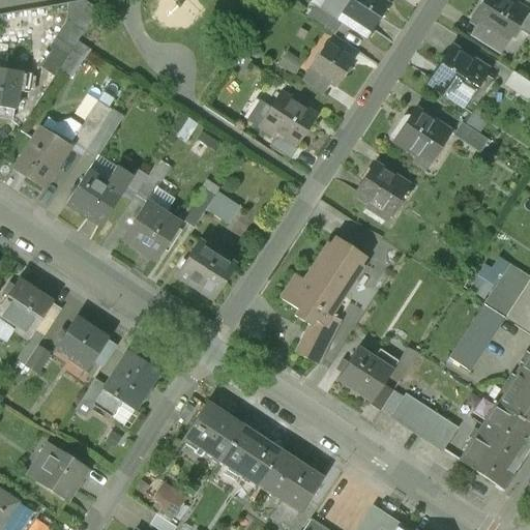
[(387,6),(378,0),(350,0),(342,13),(358,24),(359,22),(372,30),(387,6)]
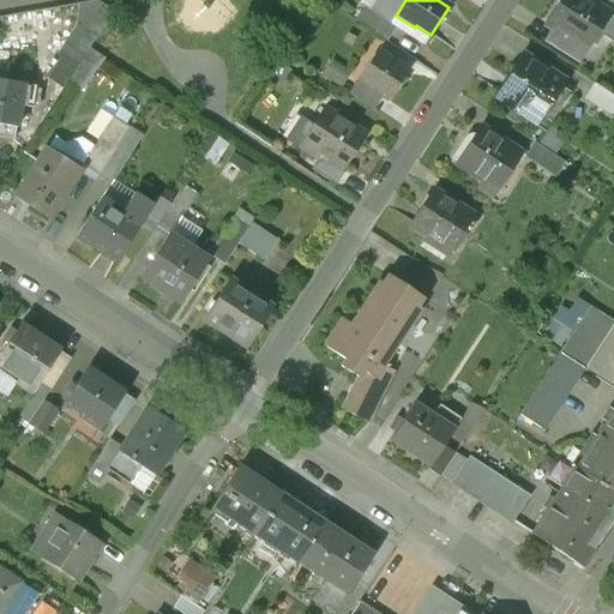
[(608,16),(583,0),(559,0),(558,4),(555,2),(542,22),(576,43),(585,49),(608,16)]
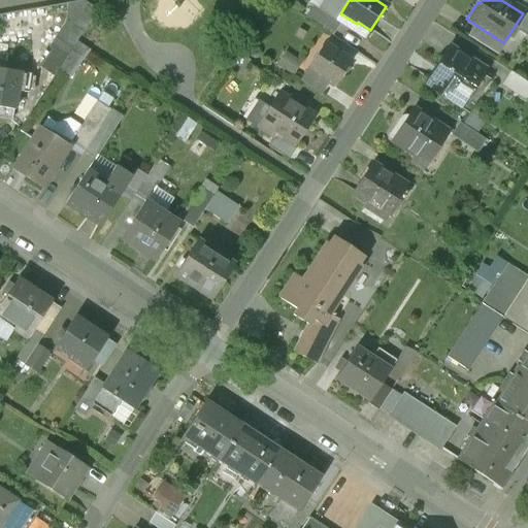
[(495,37),(475,24),(468,34),(488,47),(495,37)]
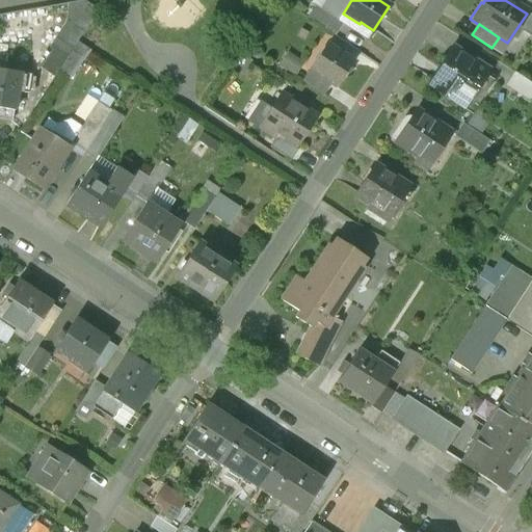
[(71,25),(58,45),(56,44),(41,68),(54,76),(83,32),(71,25)]
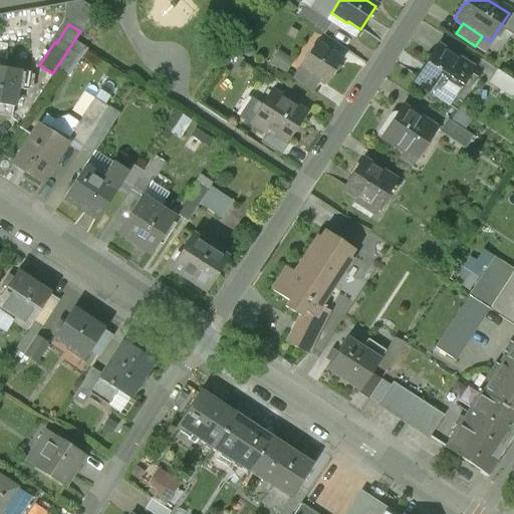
[(315,43),(300,67),(324,83),(340,59),(315,43)]
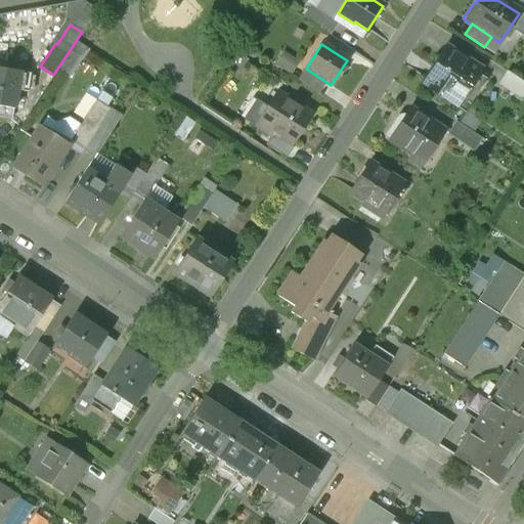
[(481,71),(445,47),(423,82),(439,93),(442,89),(461,101),(481,71)]
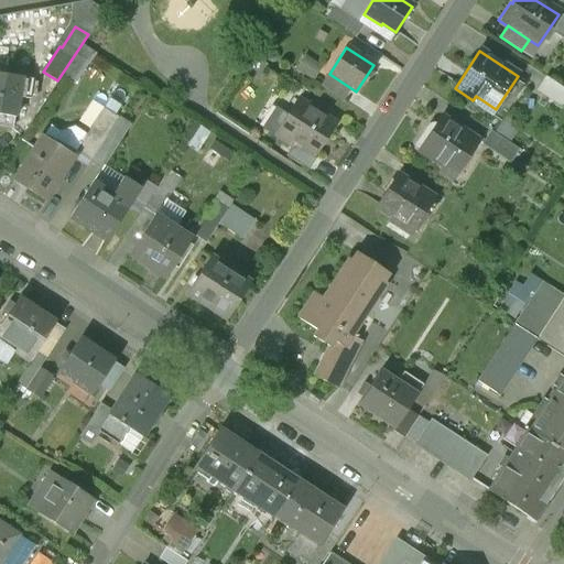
[(563,80),(552,74),(542,89),(563,101),(563,80)]
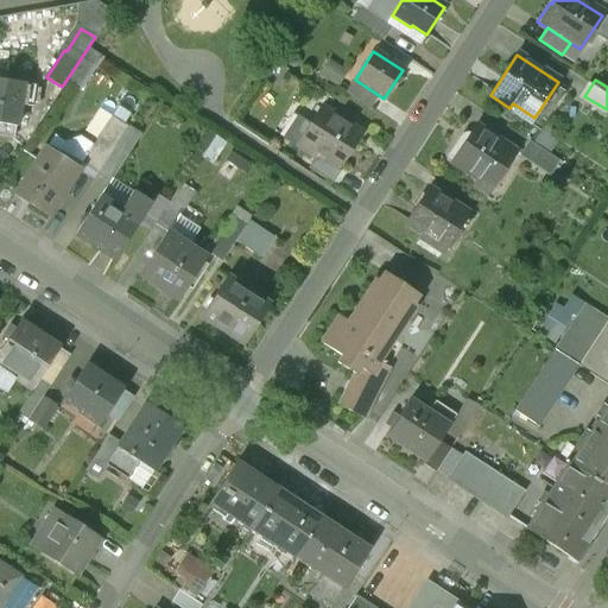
[(32,88),(0,84),(0,124),(16,126),(18,105),(30,106),(32,88)]
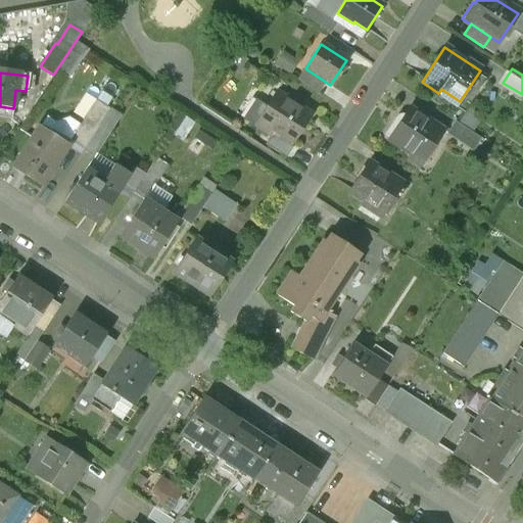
[(312,115),(277,93),(267,109),(256,103),(245,119),(272,136),(273,134),(274,133),(292,145),(312,115)]
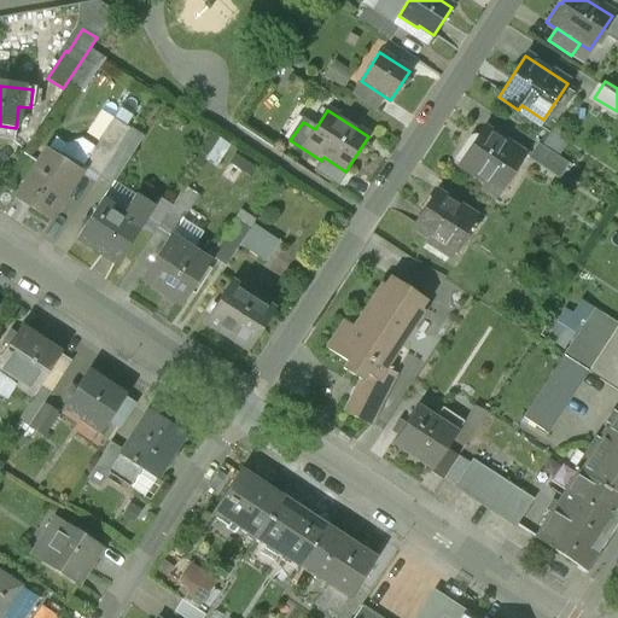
[(483,128),(470,147),(466,144),(455,159),(460,162),(459,164),(500,190),(523,155),(483,128)]
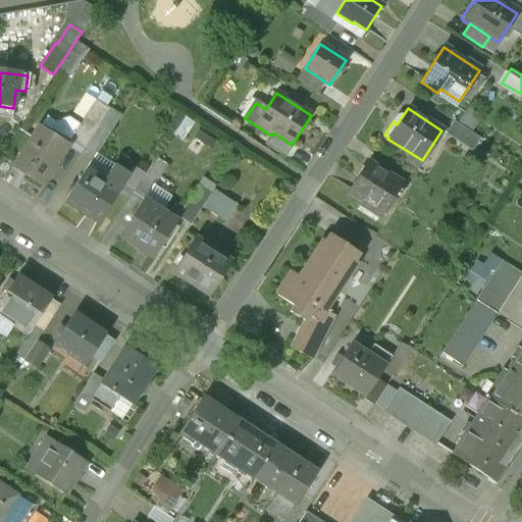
[(50,139),(38,131),(16,162),(30,170),(25,175),(41,186),(67,146),(52,136),(50,139)]
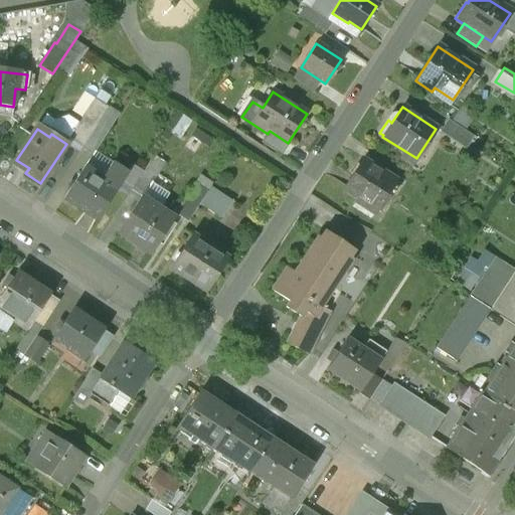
[(289,146),(269,132),(268,134),(262,142),(283,156),(289,146)]
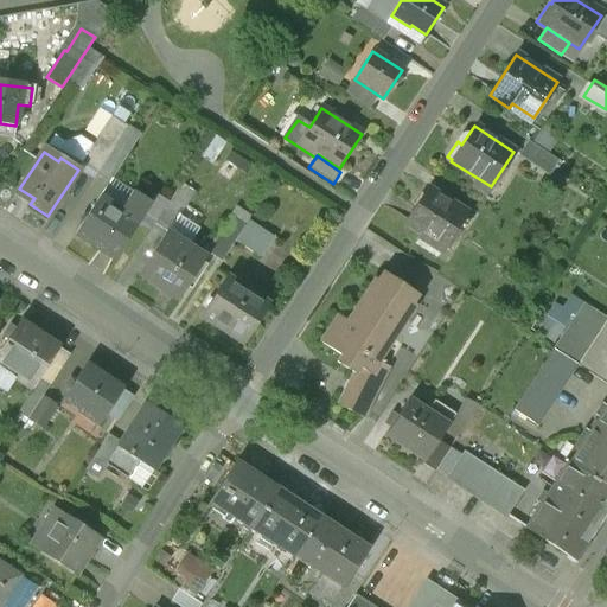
[(180,184),(154,225),(166,232),(168,234),(179,216),(195,193),(180,184)]
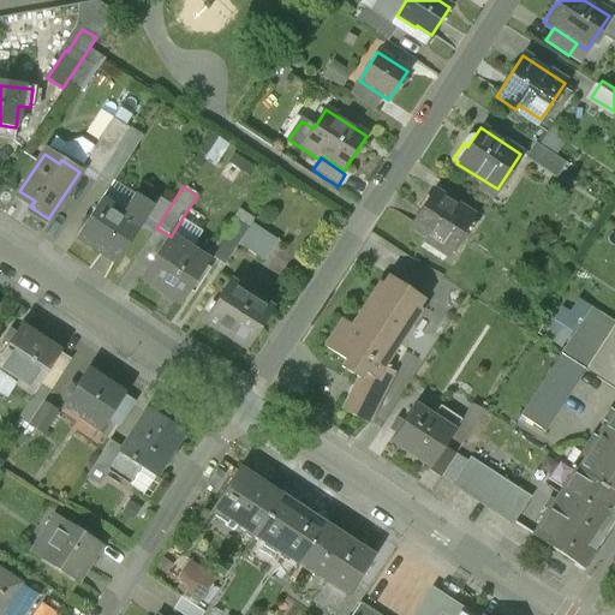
[(433,190),(410,225),(449,251),(472,216),(433,190)]
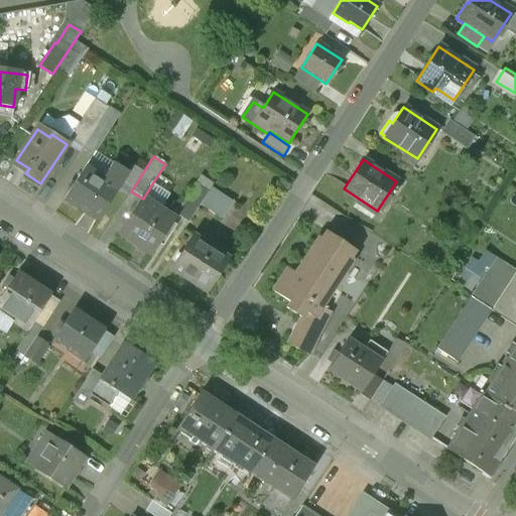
[(84,167),(63,200),(96,221),(117,189),(84,167)]
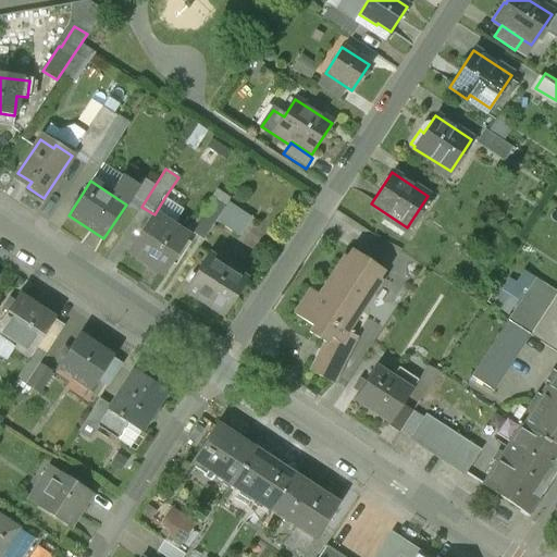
[(152,213),(126,252),(162,276),(188,236),(173,226),(183,210),(164,198),(155,214),(152,213)]
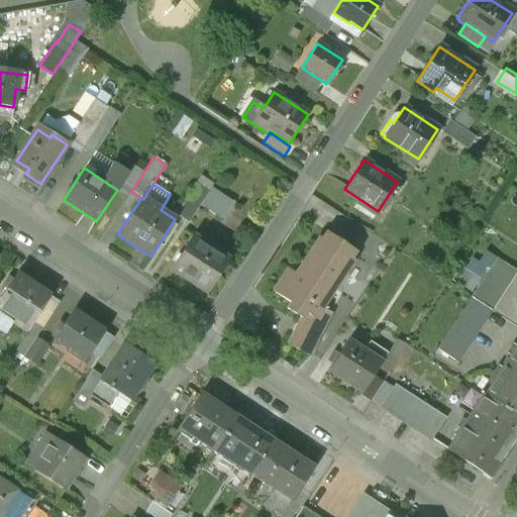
[(321,238),(298,275),(289,270),(274,292),(291,303),(287,309),(302,318),(305,313),(315,319),(322,308),(330,296),(328,295),(352,259),(350,257),(354,250),(327,232),(323,239),(321,238)]
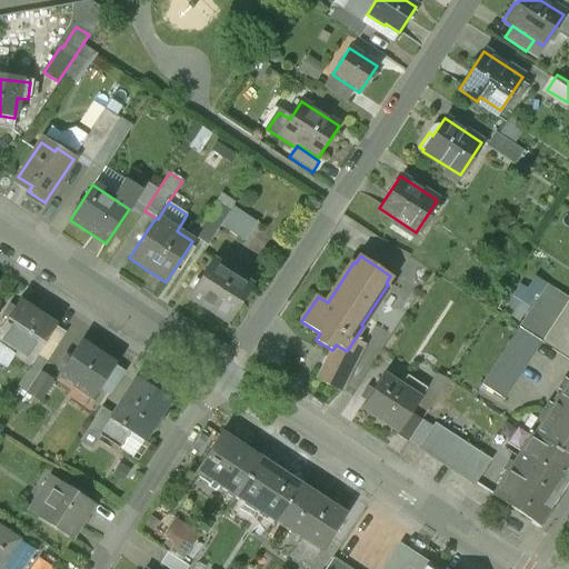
[(251,286),(215,262),(191,298),(227,322),(251,286)]
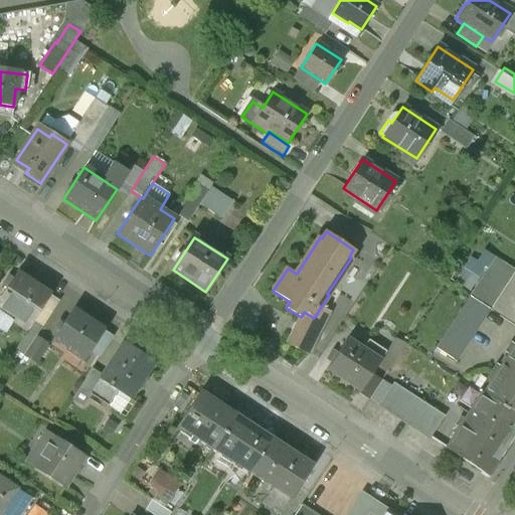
[(493,256),(468,297),(489,310),(514,271),(493,256)]
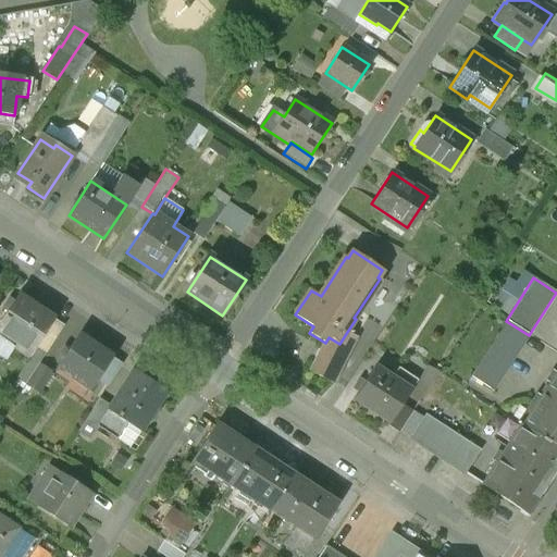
[(503,288),(490,307),(504,317),(517,298),(503,288)]
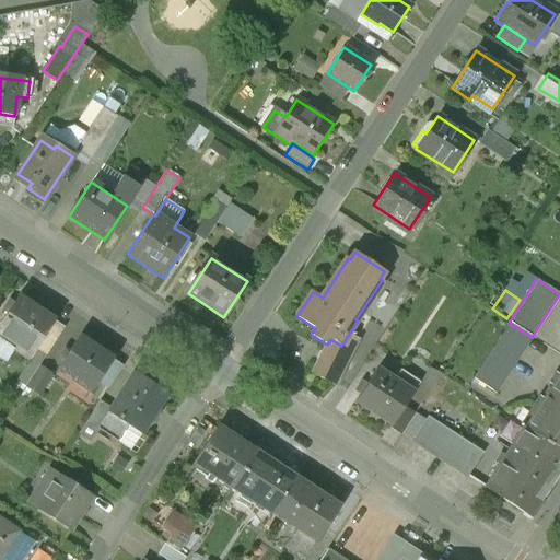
[(53,319),(18,296),(0,322),(0,334),(16,345),(13,348),(27,358),(53,319)]
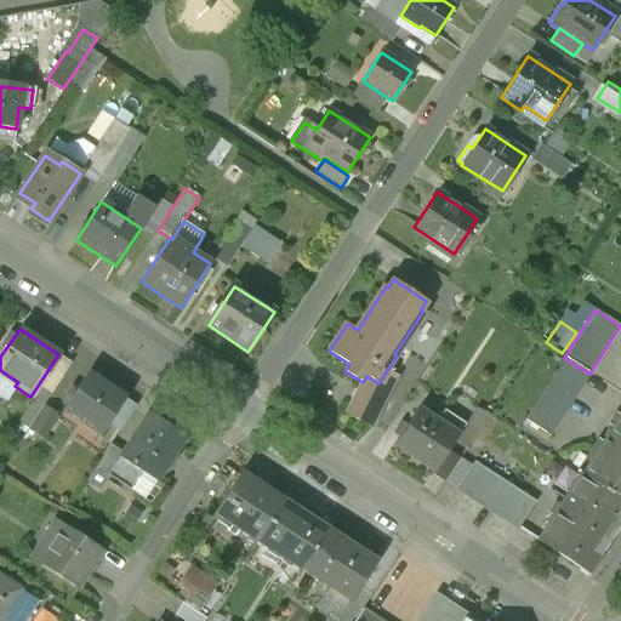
[(590,374),(564,358),(522,421),(547,438),(590,374)]
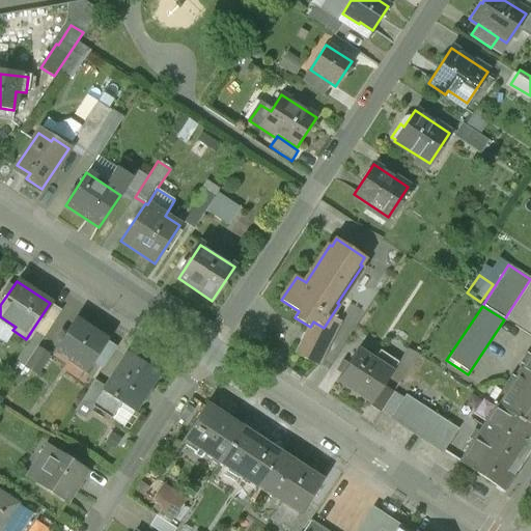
[(317,333),(308,351),(300,346),(296,355),(317,365),(339,320),(331,316),(324,328),(313,322),(310,327),(309,329),(317,333)]
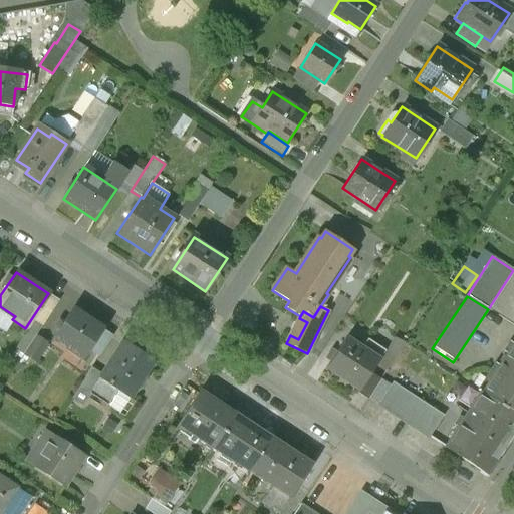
[(71,310),(52,339),(83,359),(88,350),(102,329),(71,310)]
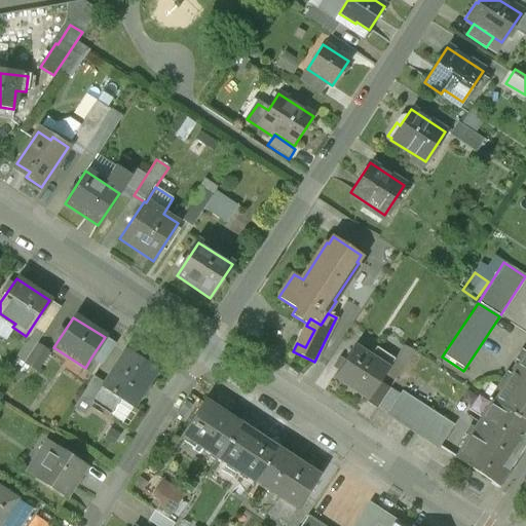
[(105,337),(90,359),(101,365),(114,344),(105,337)]
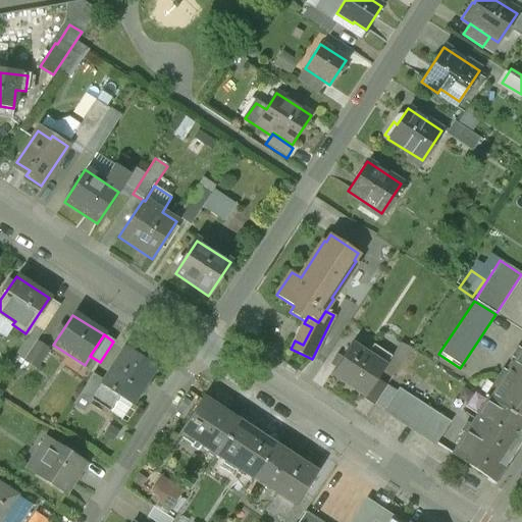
[(37,342),(23,361),(37,369),(49,350),(37,342)]
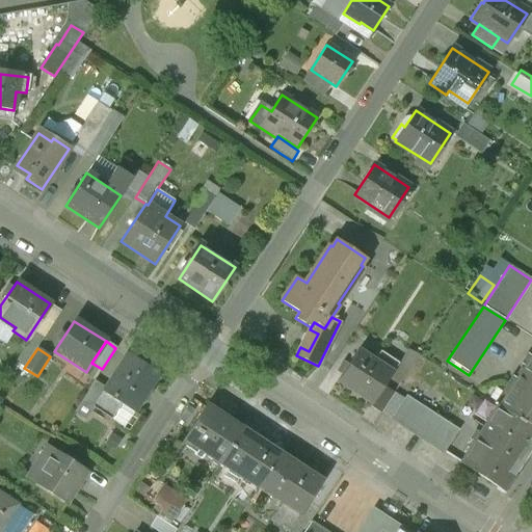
[(374,360),(358,349),(338,380),(372,403),(399,363),(380,350),(374,360)]
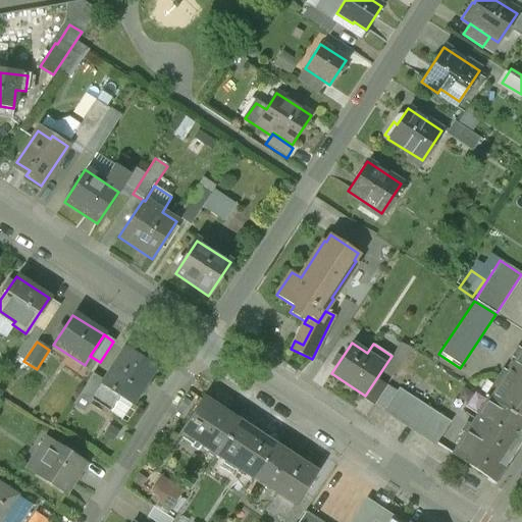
[(103,380),(92,399),(93,400),(109,410),(118,396),(132,404),(155,368),(124,348),(103,380)]
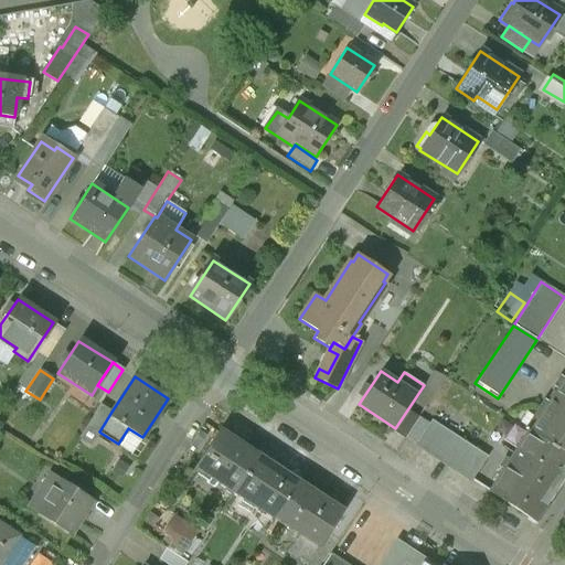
[(564,376),(529,433),(564,456),(564,376)]
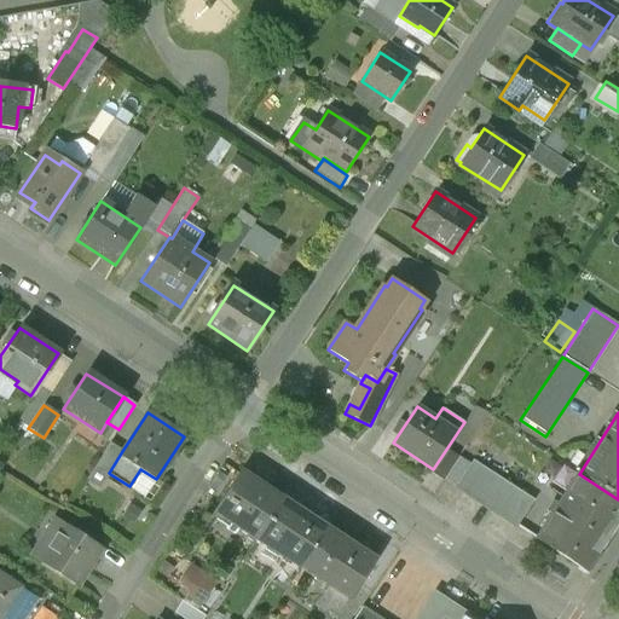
[(110,443),(86,480),(100,489),(110,474),(109,473),(122,451),(110,443)]
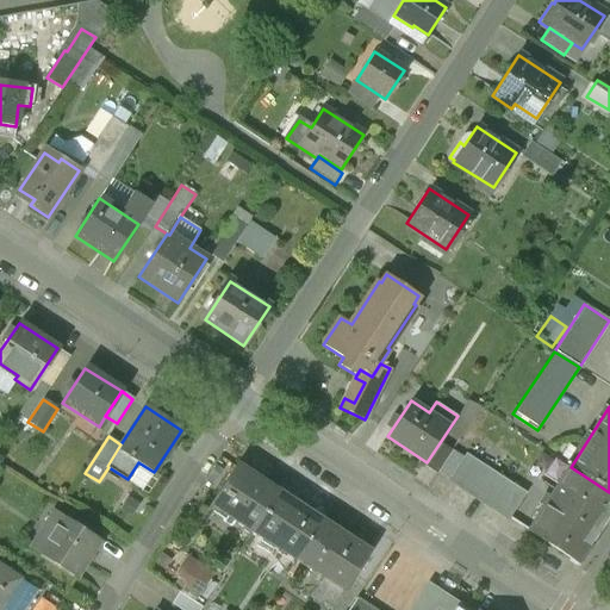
[(526,492),(468,454),(450,479),(509,518),(526,492)]
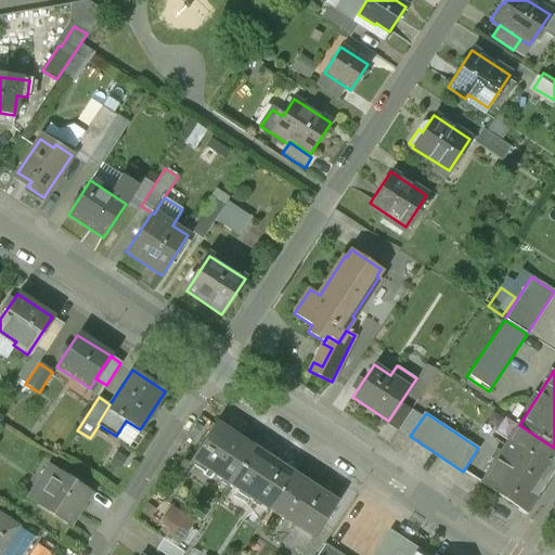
[(252,448),(215,424),(192,459),(229,482),(252,448)]
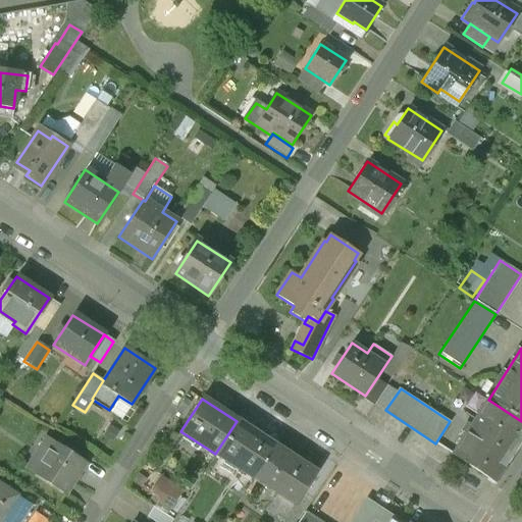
[(521,421),(488,400),(487,399),(452,454),(493,482),(521,438),(521,421)]
